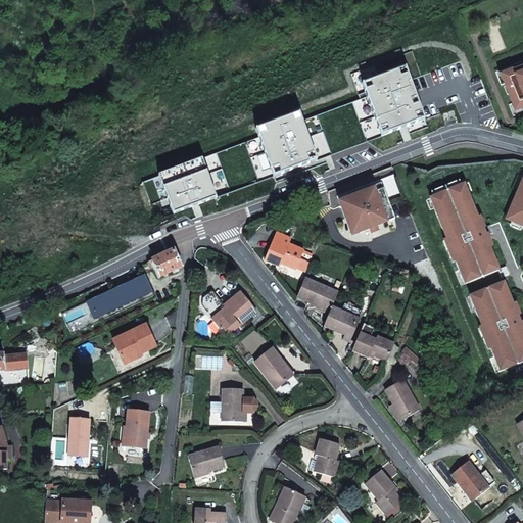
[(380,134),(367,97),(361,82),(379,75),(375,65),(351,75),(361,99),(351,103),(367,141),(391,133),(390,130),(380,134)]
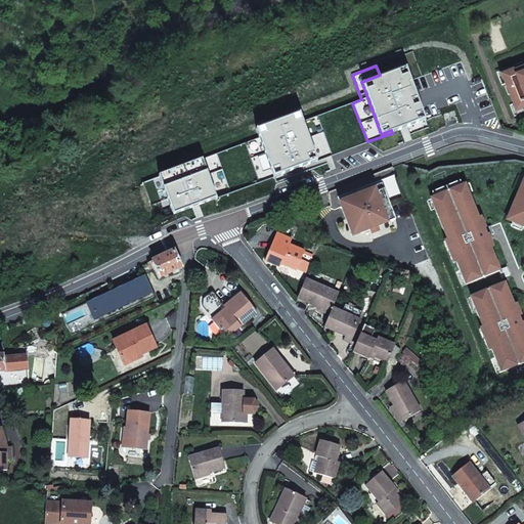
[(380,75),(361,82),(367,97),(381,134),(391,130),(425,119),(404,66),(380,75)]
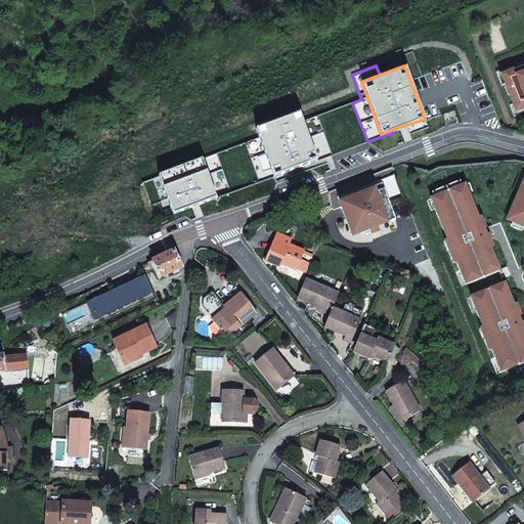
[(523,68),(505,76),(518,110),(523,106),(523,68)]
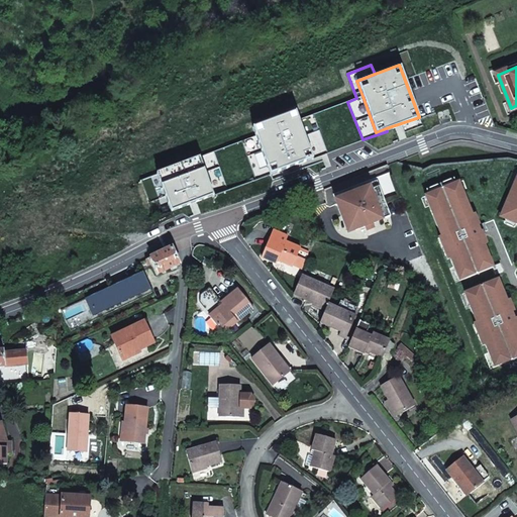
[(363,139),(347,102),(313,115),(327,152),(363,139)]
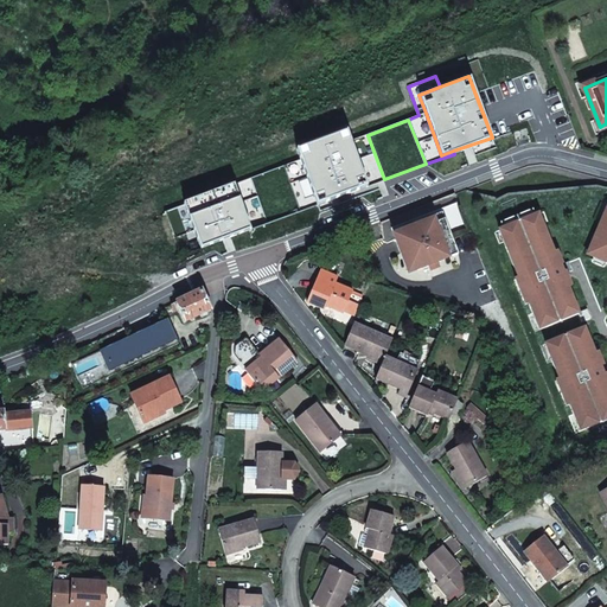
[(345,128),(295,147),(300,159),(317,204),(366,185),(350,141),(345,128)]
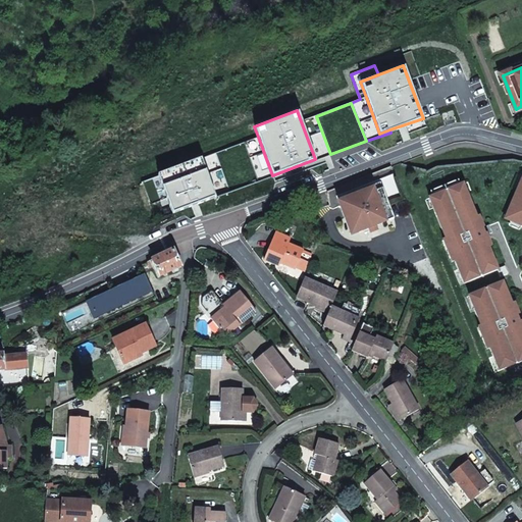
[(330,154),(316,116),(301,121),(315,159),(330,154)]
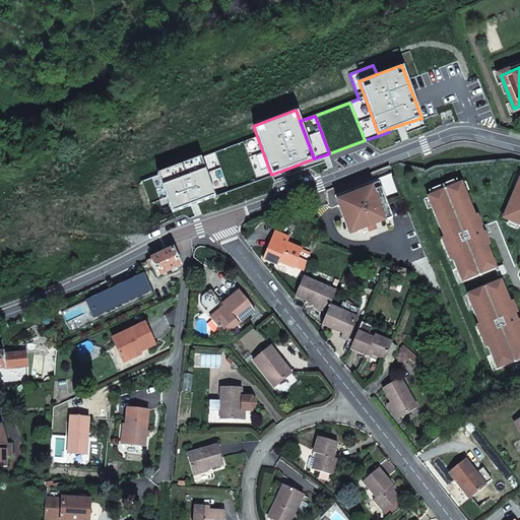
[(257,136),(243,142),(257,181),(271,175),(257,136)]
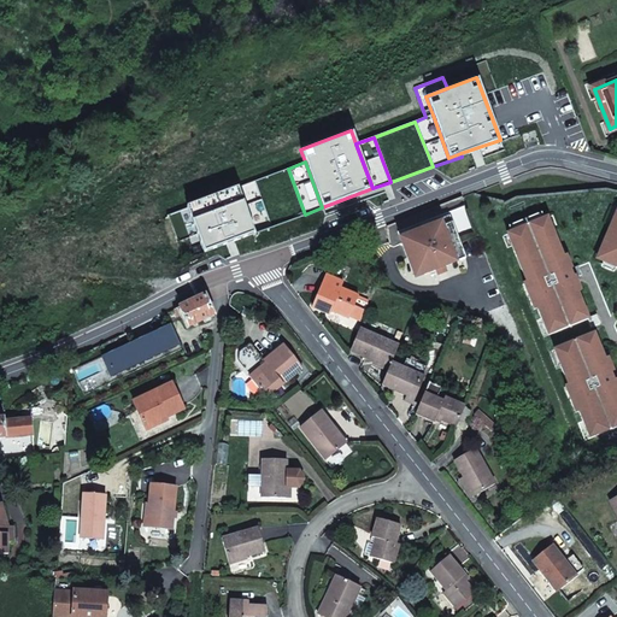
[(288,169),(254,181),(272,227),(305,215),(288,169)]
